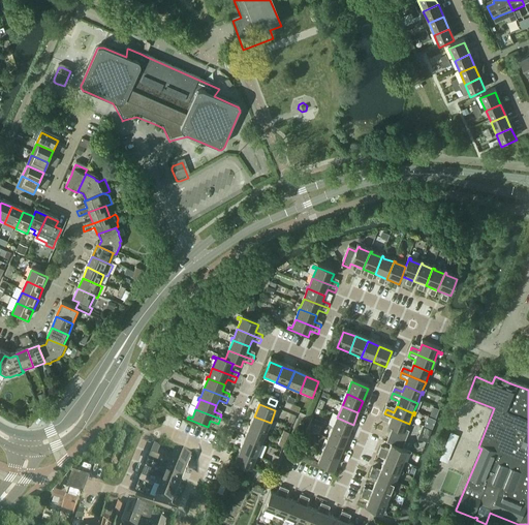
[(405,432),(409,424),(384,413),(382,419),(391,422),(387,428),(393,430),(386,445),(391,448),(402,452),(409,434),(405,432)]
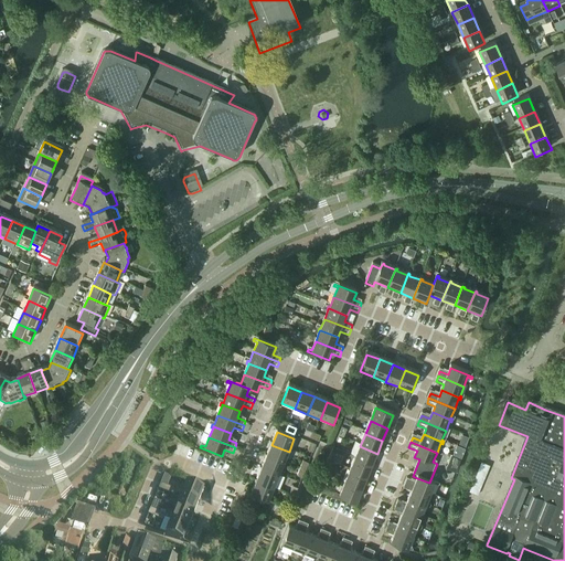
[(289,452),(272,445),(266,457),(284,465),(289,452)]
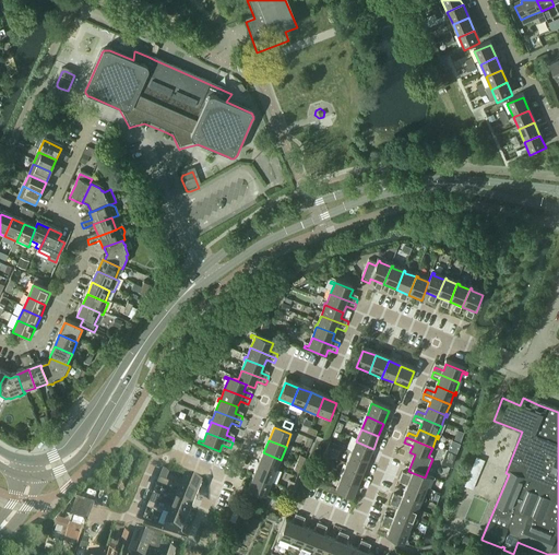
[(351,455),(368,461),(373,449),(356,441),(351,455)]
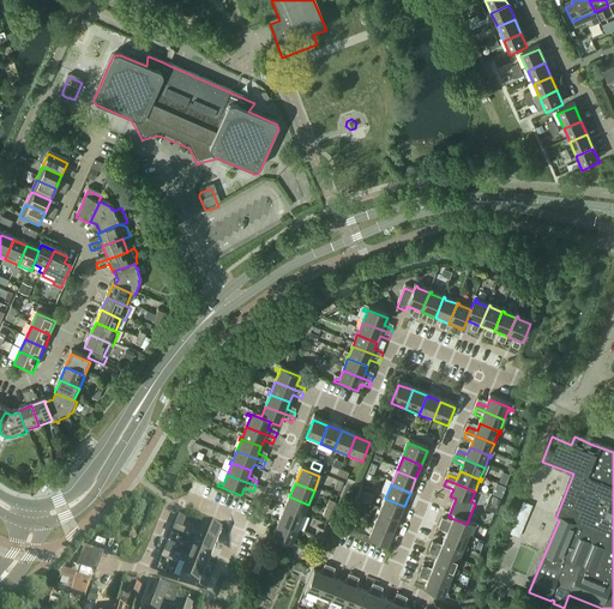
[(284,511),(302,518),(308,505),(289,496),(284,511)]
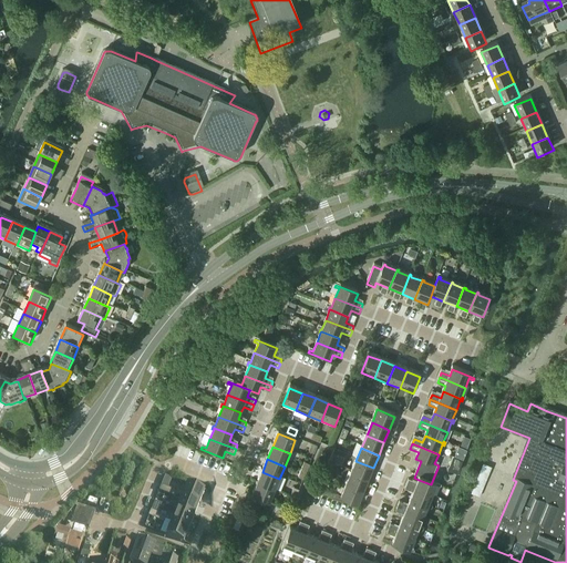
[(351,473),(368,481),(373,468),(356,461),(351,473)]
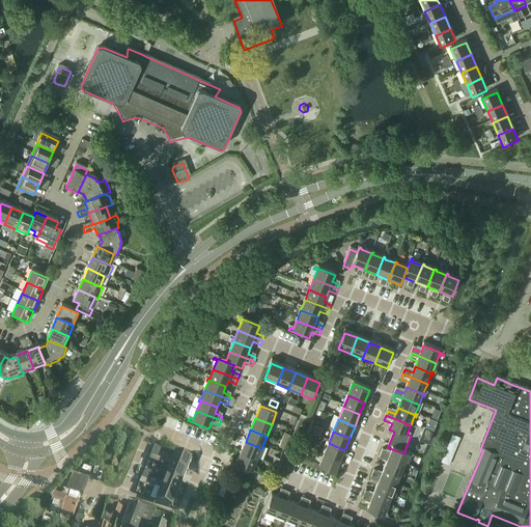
[(261,448),(246,442),(241,453),(257,461),(261,448)]
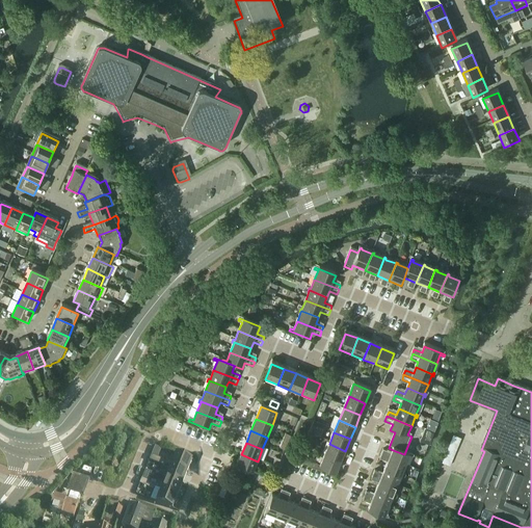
[(324,456),(341,463),(345,451),(329,444),(324,456)]
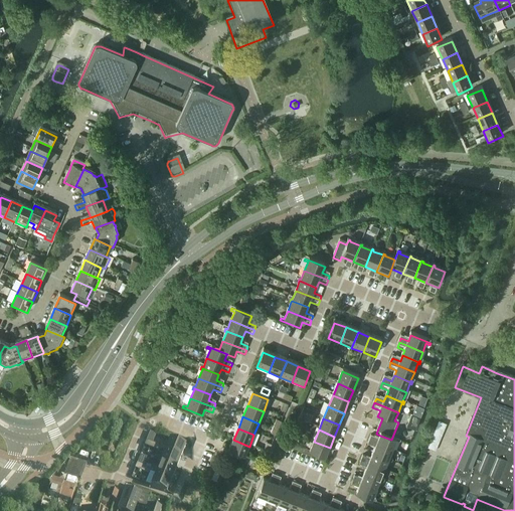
[(371,438),(369,443),(392,453),(396,444),(399,445),(400,443),(391,440),(380,436),(378,441),(371,438)]
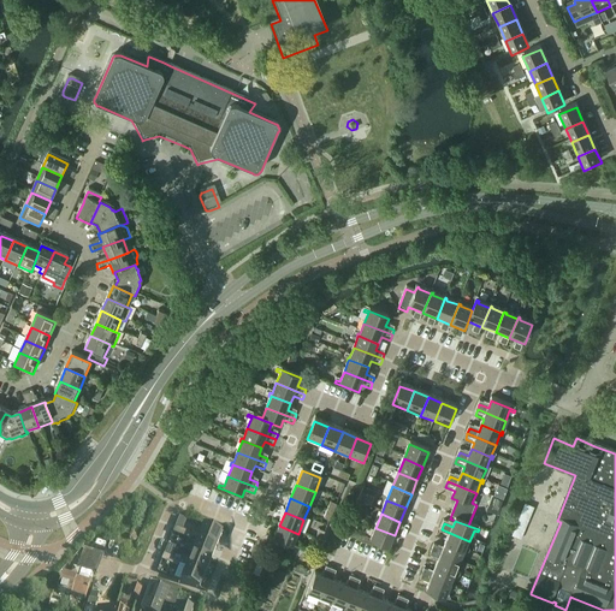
[(298,534),(279,526),(273,540),(292,549),(298,534)]
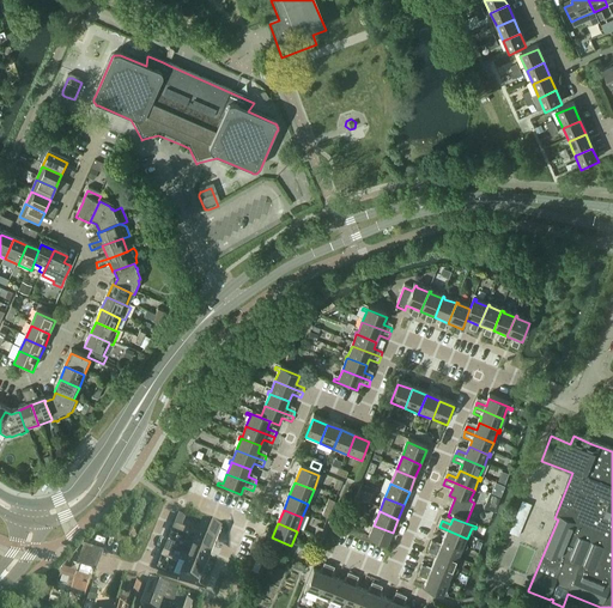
[(387,547),(393,533),(374,526),(368,540),(387,547)]
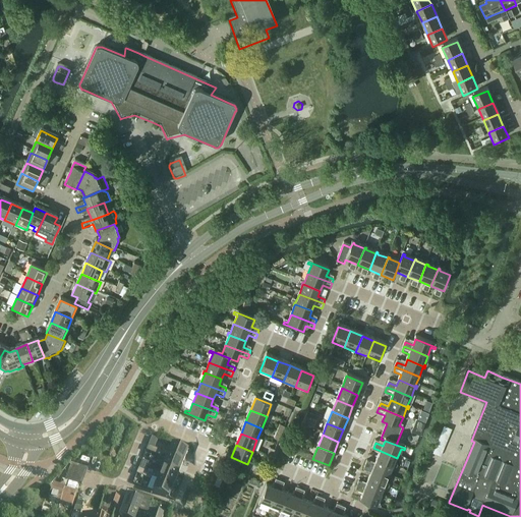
[(393,468),(394,466),(397,458),(373,448),(371,452),(379,455),(377,461),(393,468)]
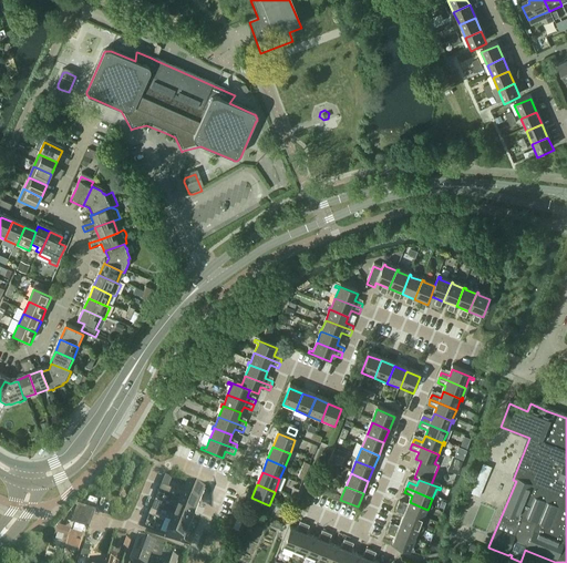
[(182,502),(199,509),(204,495),(187,489),(182,502)]
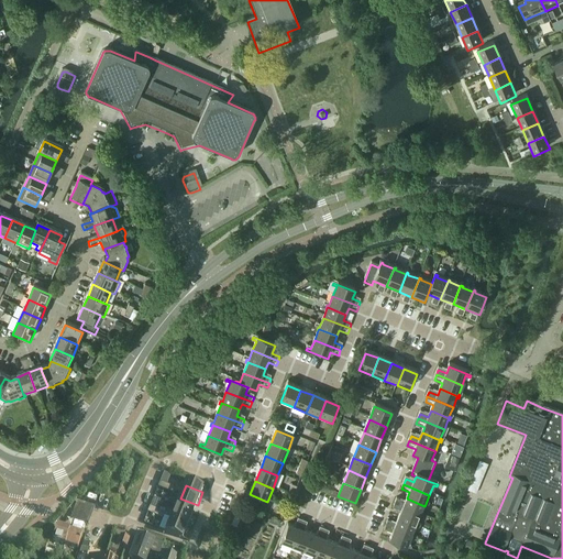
[(192,517),(198,505),(180,499),(175,511),(192,517)]
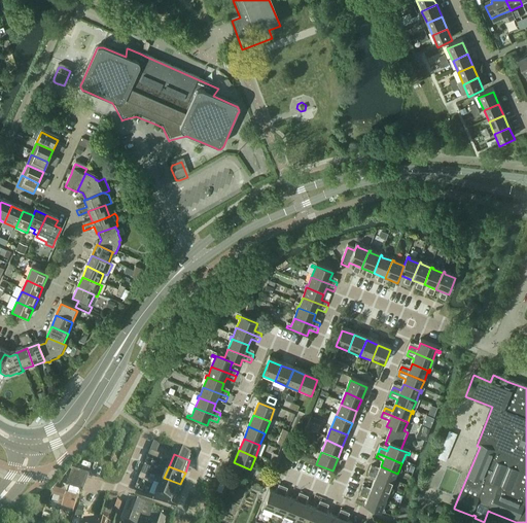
[(370,474),(393,483),(397,475),(398,476),(400,473),(398,472),(397,474),(381,466),(379,473),(371,468),(370,474)]
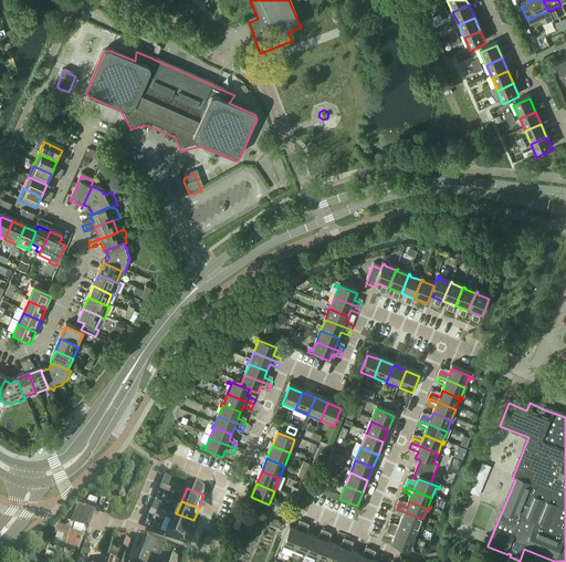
[(77,509),(71,527),(88,533),(88,532),(92,524),(95,516),(77,509)]
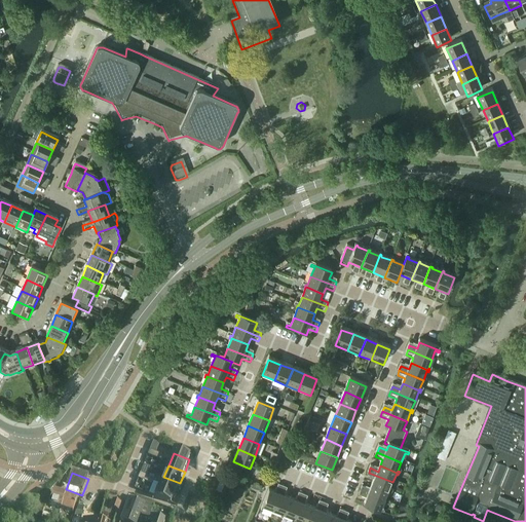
[(388,492),(389,491),(392,482),(369,473),(367,477),(374,480),(372,486),(388,492)]
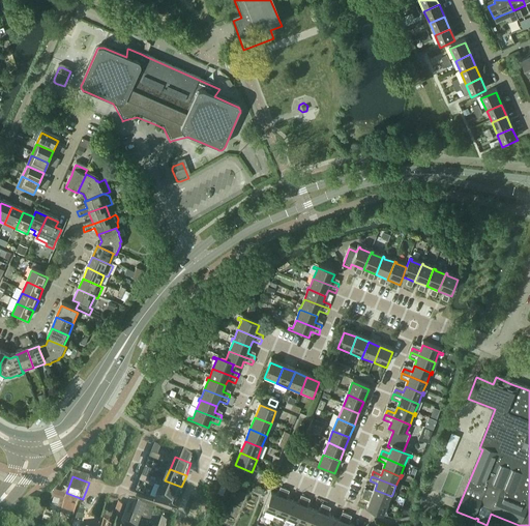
[(165,480),(159,493),(176,499),(181,487),(165,480)]
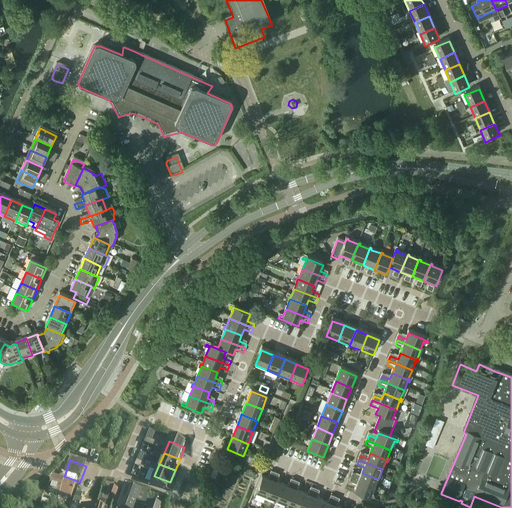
[(213,470),(210,479),(215,481),(218,472),(213,470)]
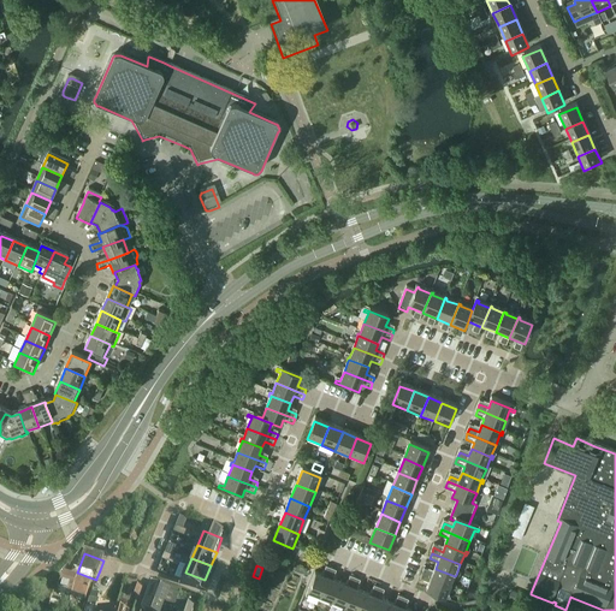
[(421,577),(450,588),(454,579),(456,580),(457,576),(456,575),(455,576),(436,569),(433,576),(424,571),(421,577)]
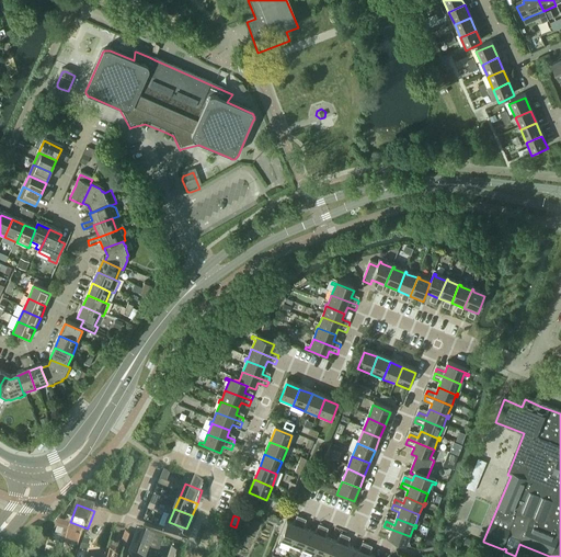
[(282,543),(290,547),(301,521),(297,520),(294,527),(287,524),(277,546),(279,547),(282,543)]
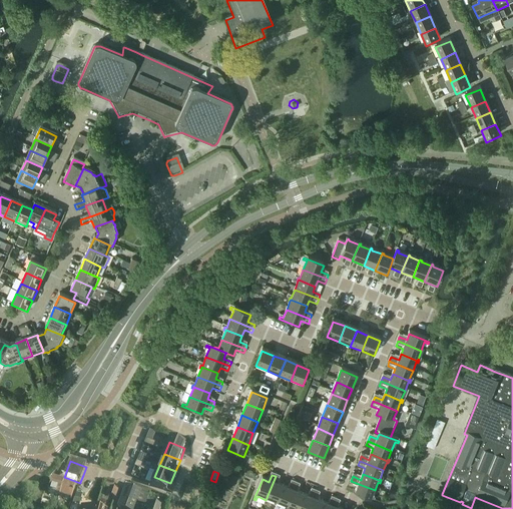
[(274,505),(277,506),(278,504),(276,504),(283,488),(277,485),(280,478),(276,476),(266,500),(275,503),(274,505)]
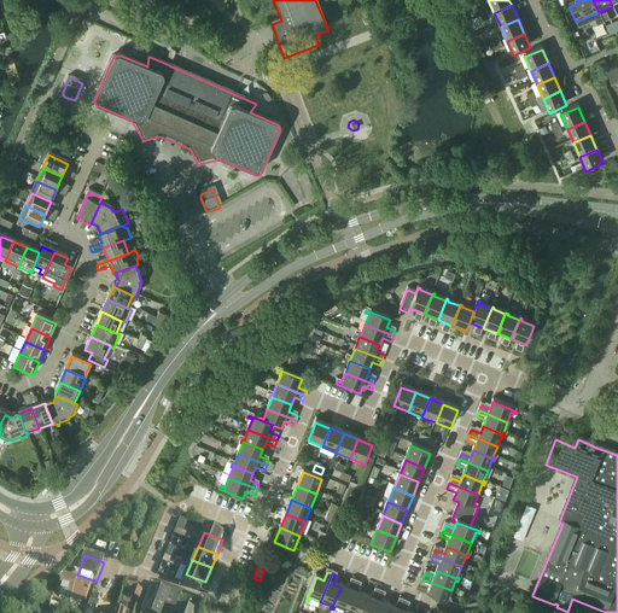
[(199,596),(205,582),(186,574),(181,589),(199,596)]
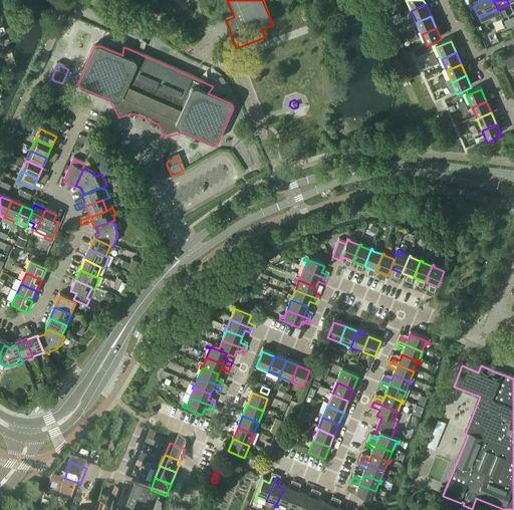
[(371,500),(375,491),(351,482),(350,486),(357,489),(355,495),(374,503),(375,502),(371,500)]
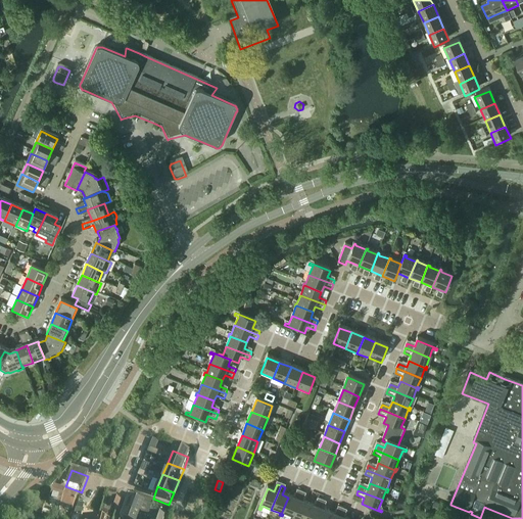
[(291,518),(301,493),(297,492),(294,500),(288,498),(281,514),(283,514),(291,518)]
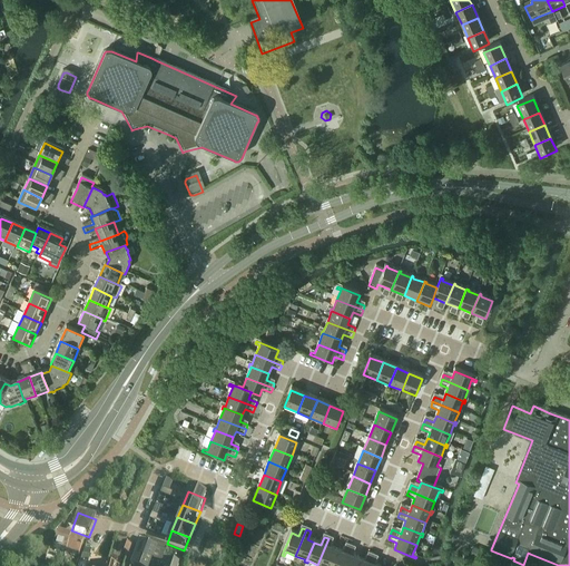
[(66,557),(70,542),(58,538),(52,553),(66,557)]
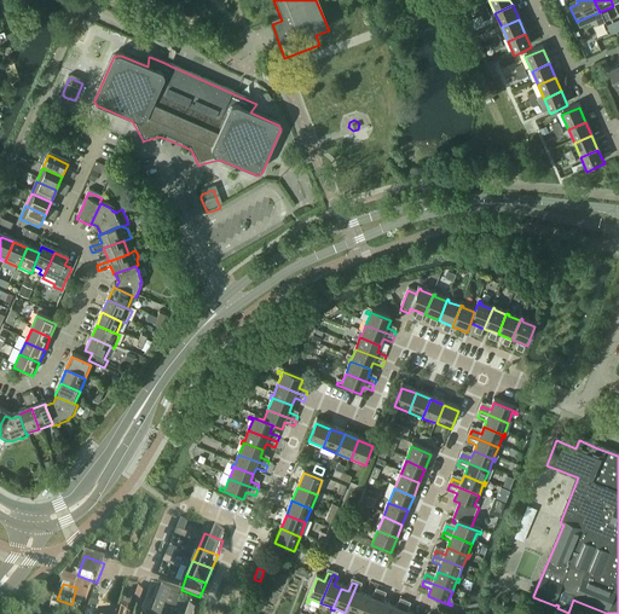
[(359,613),(365,598),(358,596),(362,586),(357,584),(345,613),(359,613)]
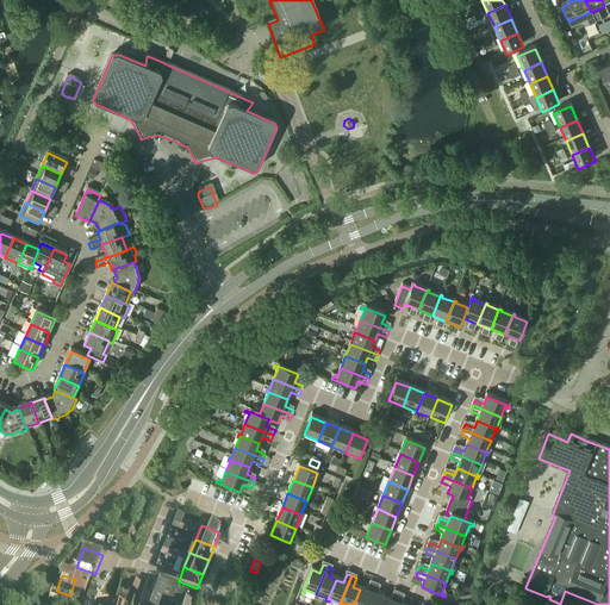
[(176,590),(145,578),(143,586),(147,587),(141,604),(172,604),(176,593),(175,592),(176,590)]
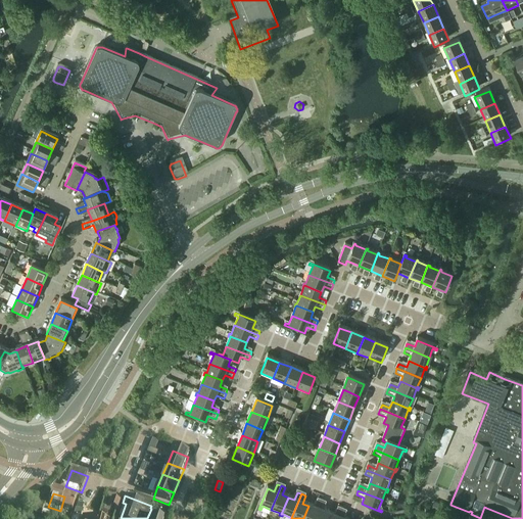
[(64,497),(60,511),(72,514),(76,501),(64,497)]
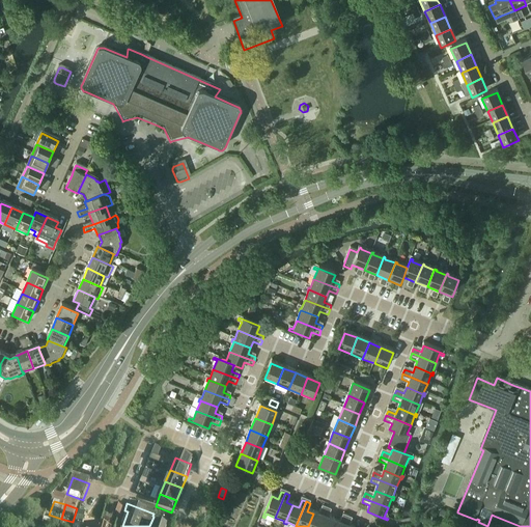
[(319,526),(327,510),(323,508),(319,516),(313,514),(308,526),(319,526)]
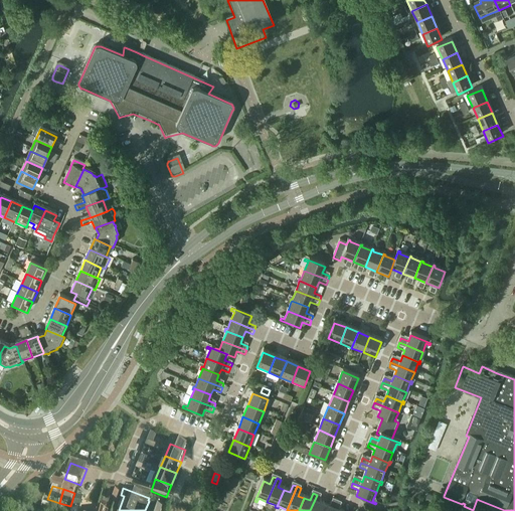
[(322,510),(324,506),(318,504),(321,496),(317,495),(310,510),(322,510)]
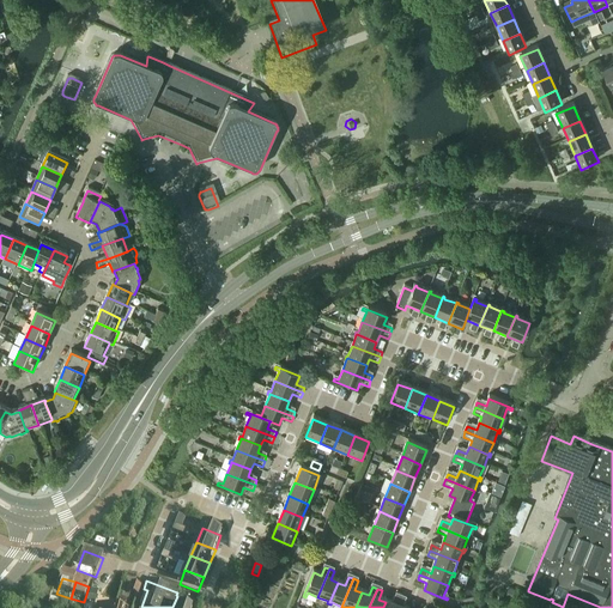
[(398,607),(401,599),(396,596),(393,605),(386,602),(383,607),(398,607)]
